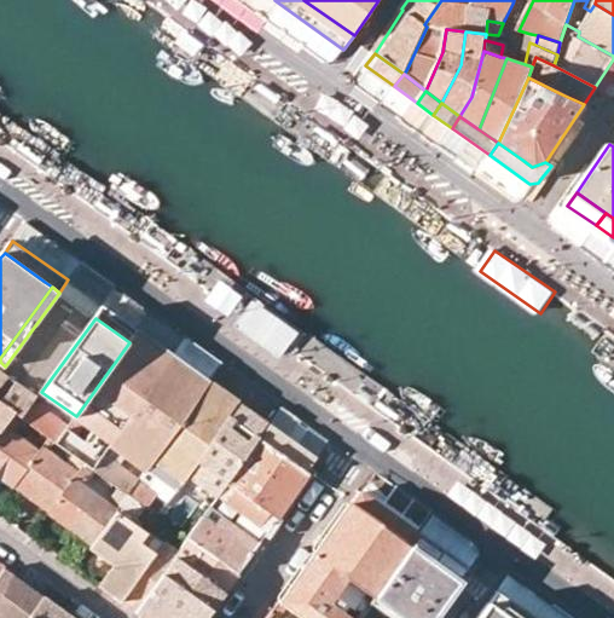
[(129,342),(76,416),(70,425),(58,442),(82,458),(87,462),(96,468),(110,448),(120,434),(166,368),(129,342)]
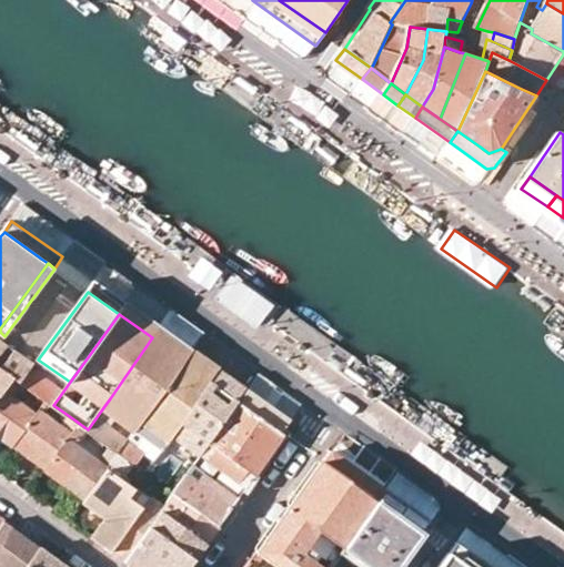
[(0,337),(0,397),(16,377),(21,381),(32,367),(36,363),(0,337)]
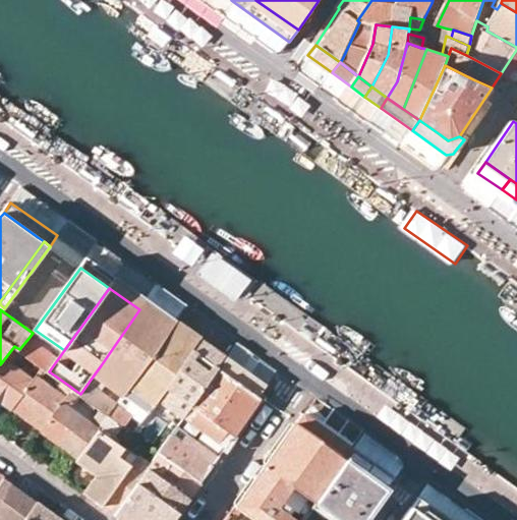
[(139,309),(101,365),(130,387),(155,354),(170,332),(139,309)]
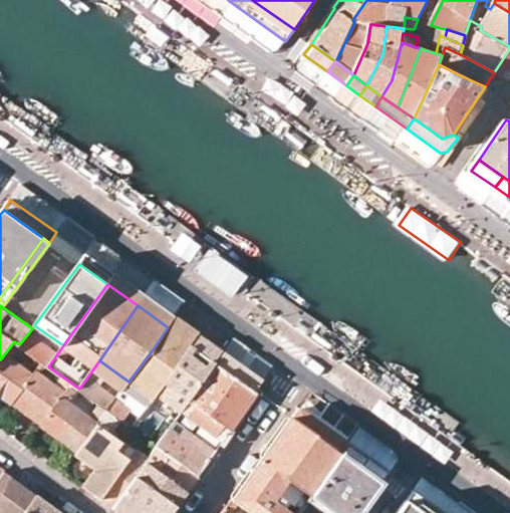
[(177,315),(168,327),(193,345),(201,333),(177,315)]
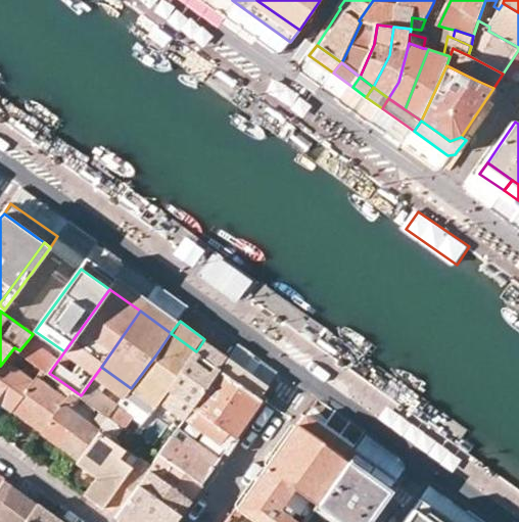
[(171,333),(155,356),(131,388),(126,395),(133,401),(131,406),(123,399),(120,404),(110,418),(102,429),(115,438),(125,427),(128,428),(140,412),(148,418),(155,409),(160,401),(196,351),(171,333)]
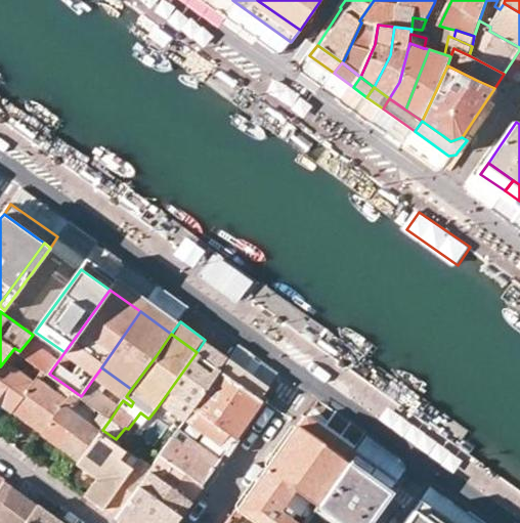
[(49,374),(59,359),(30,339),(19,351),(22,353),(44,371),(49,374)]
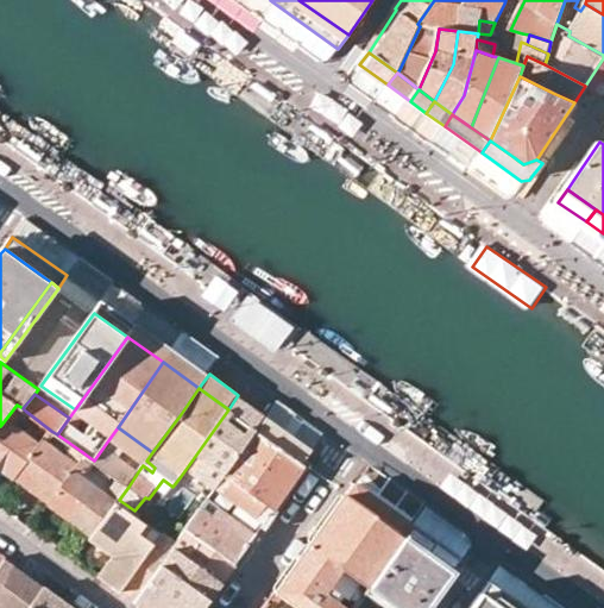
[(257,430),(266,415),(238,395),(228,409),(257,430)]
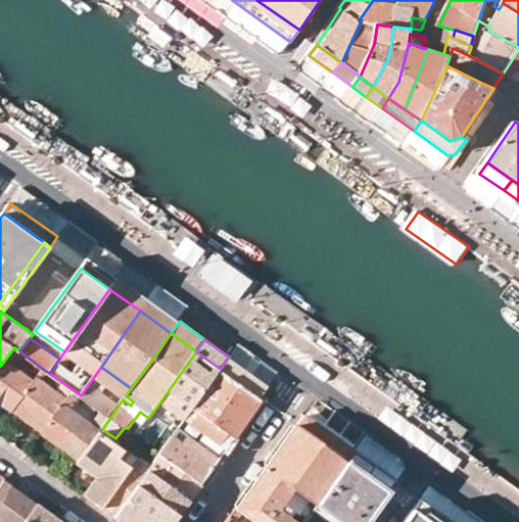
[(0,366),(0,400),(13,410),(15,408),(35,382),(12,365),(21,352),(19,350),(14,347),(0,366)]
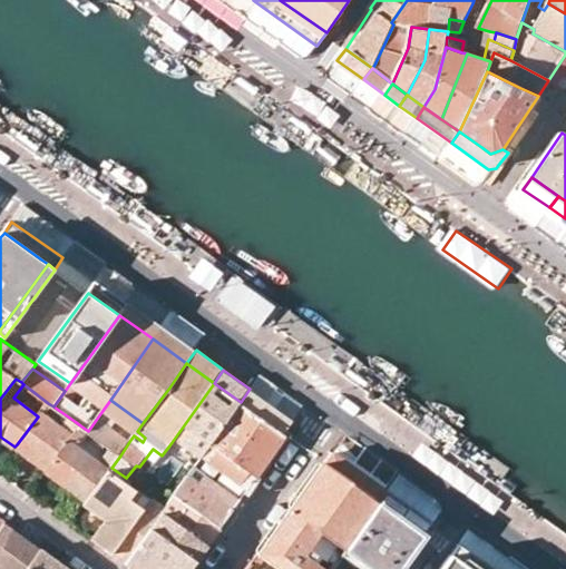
[(204,455),(217,439),(241,402),(214,383),(175,438),(203,458),(204,455)]
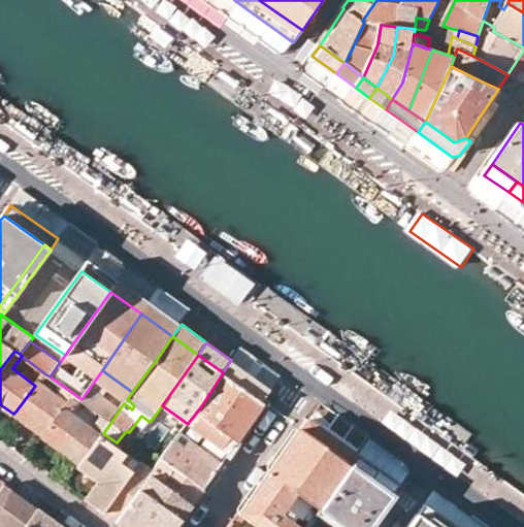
[(273,390),(265,384),(231,360),(223,372),(264,402),(273,390)]
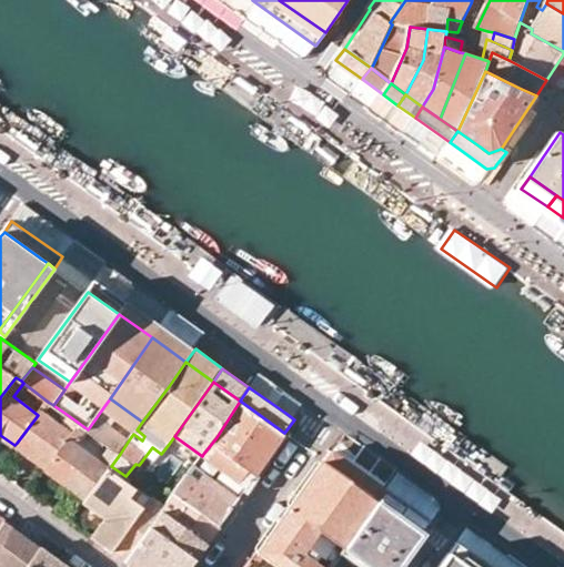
[(239,485),(247,490),(286,434),(284,433),(240,401),(217,437),(203,454),(215,463),(242,482),(239,485)]
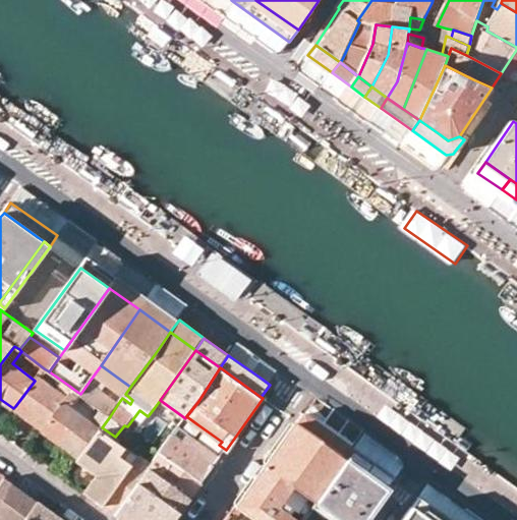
[(44,368),(35,381),(15,406),(45,427),(73,389),(69,386),(64,393),(44,380),(49,371),(44,368)]
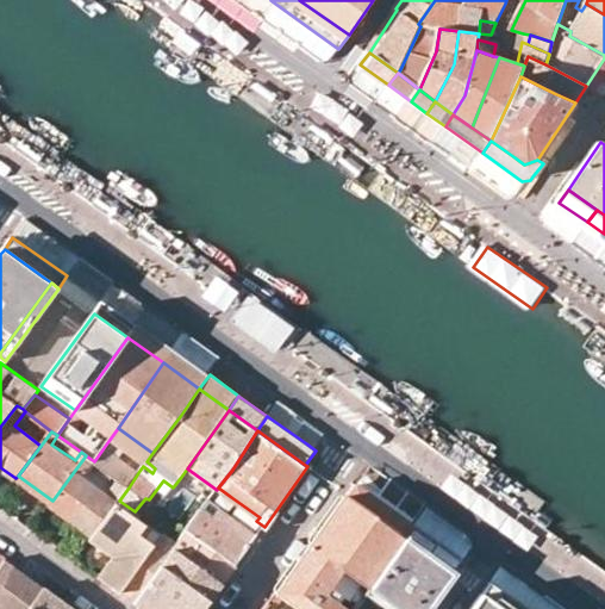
[(139,471),(120,458),(125,452),(108,441),(94,461),(105,468),(120,482),(129,488),(139,471)]
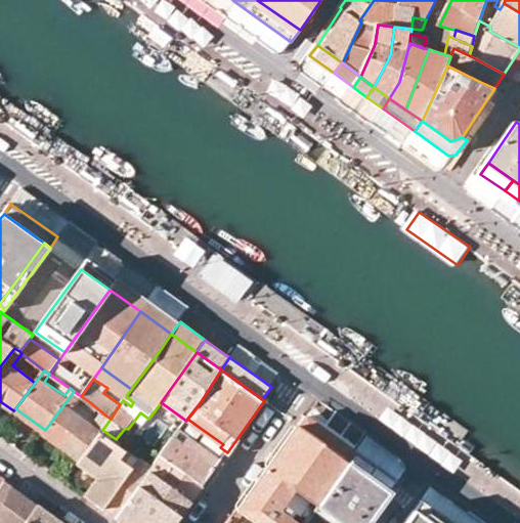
[(45,430),(44,432),(80,460),(102,430),(111,419),(103,413),(94,426),(70,407),(72,403),(75,405),(81,396),(74,391),(45,430)]
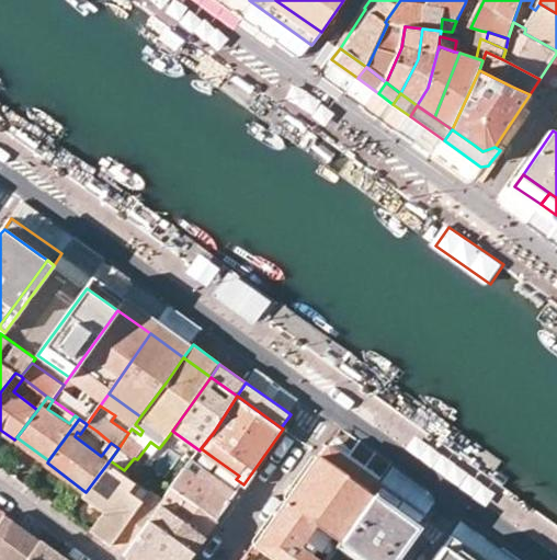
[(172,431),(167,438),(193,458),(200,450),(172,431)]
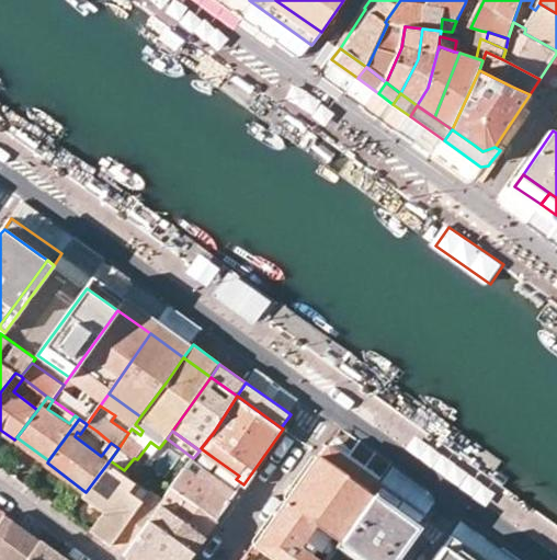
[(328,443),(319,456),(374,495),(383,483),(341,453),(328,443)]
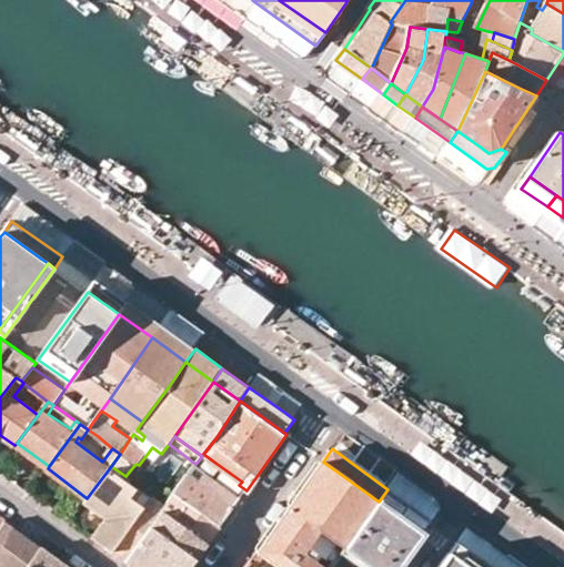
[(338,560),(345,548),(379,502),(323,462),(259,550),(268,556),(282,566),(323,566),(316,562),(305,553),(311,546),(322,554),(329,558),(330,556),(338,560)]
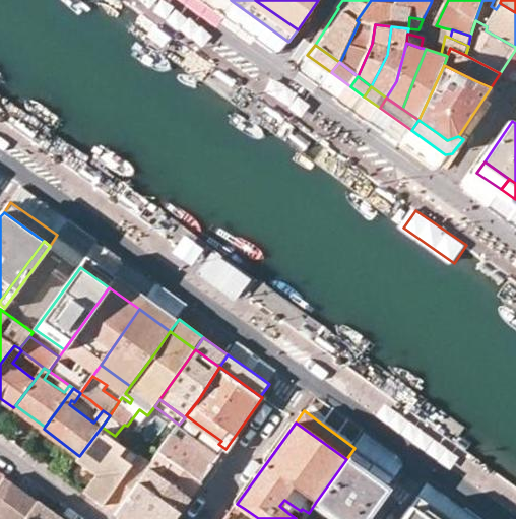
[(202,481),(221,455),(179,426),(175,432),(173,432),(165,444),(160,450),(160,451),(202,481)]
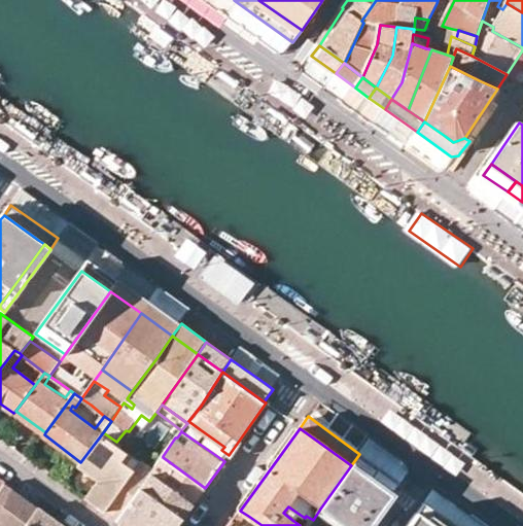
[(103,432),(80,462),(106,481),(92,502),(105,512),(142,460),(129,451),(116,442),(103,432)]
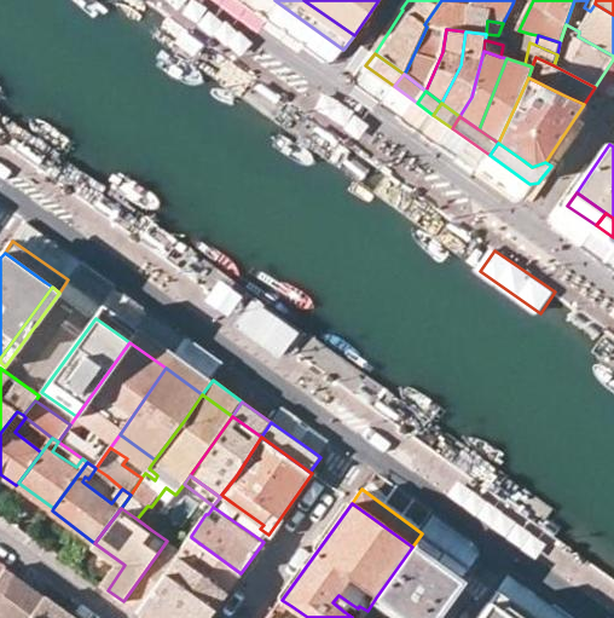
[(422,533),(412,547),(462,582),(471,567),(422,533)]
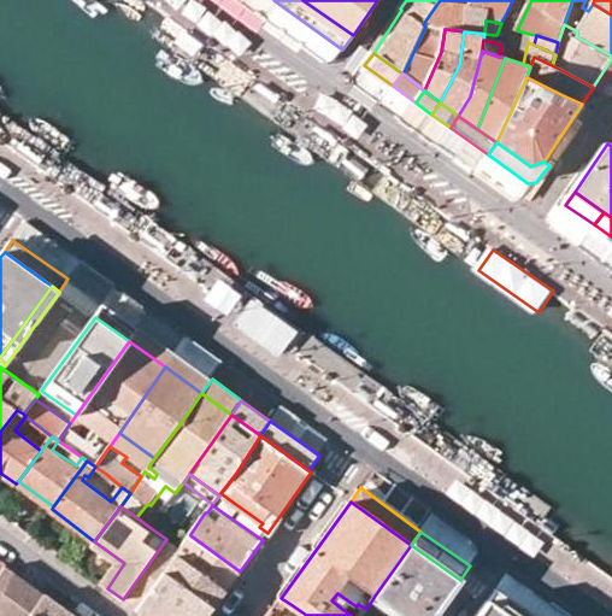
[(227,590),(240,572),(190,535),(181,549),(177,553),(187,561),(227,590)]
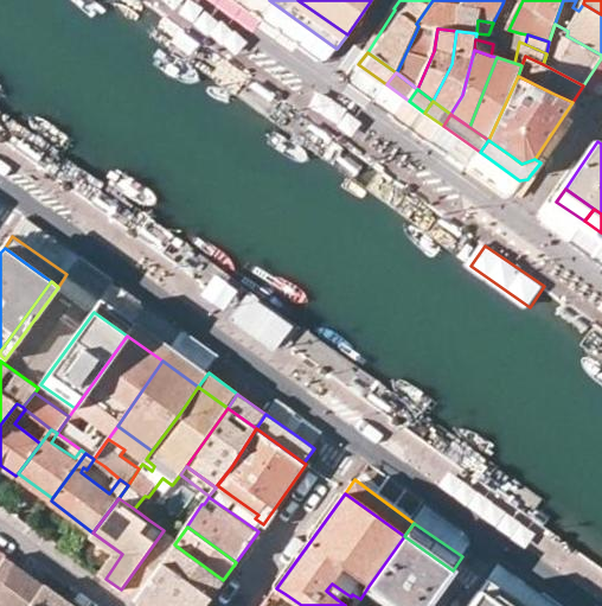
[(178,540),(164,530),(121,589),(135,600),(162,562),(171,552),(174,544),(178,540)]
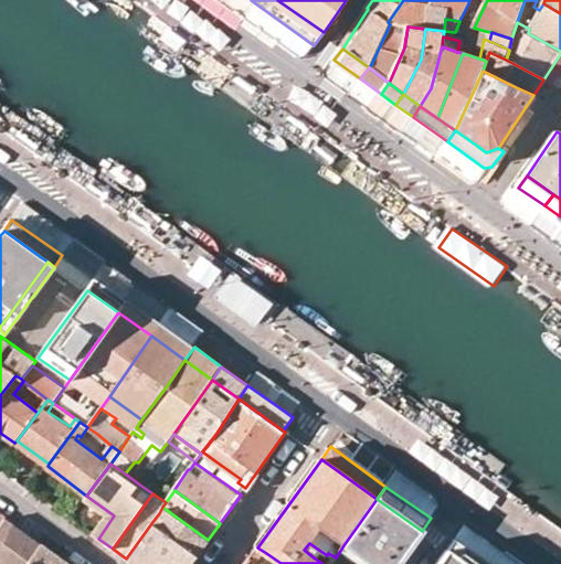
[(366,561),(369,563),(398,563),(422,531),(377,499),(343,545),(366,561)]
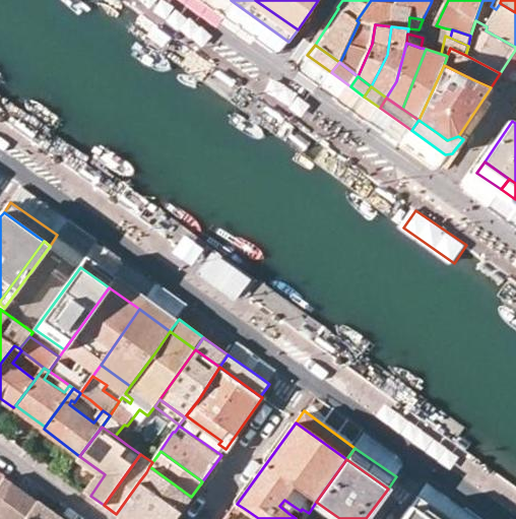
[(157,472),(149,466),(146,472),(139,481),(181,512),(191,497),(157,472)]
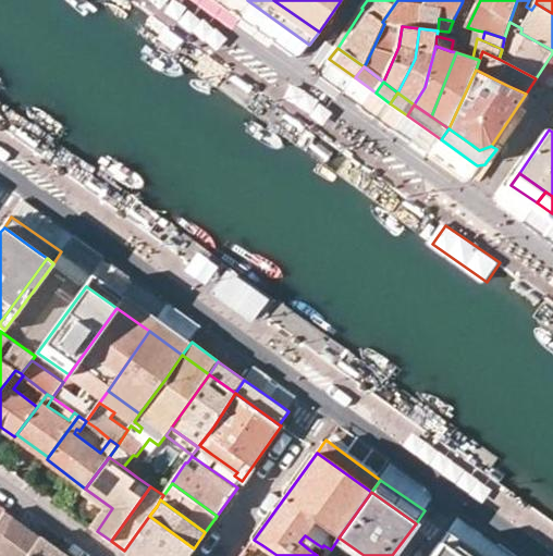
[(29,555),(42,538),(7,511),(0,520),(0,555),(29,555)]
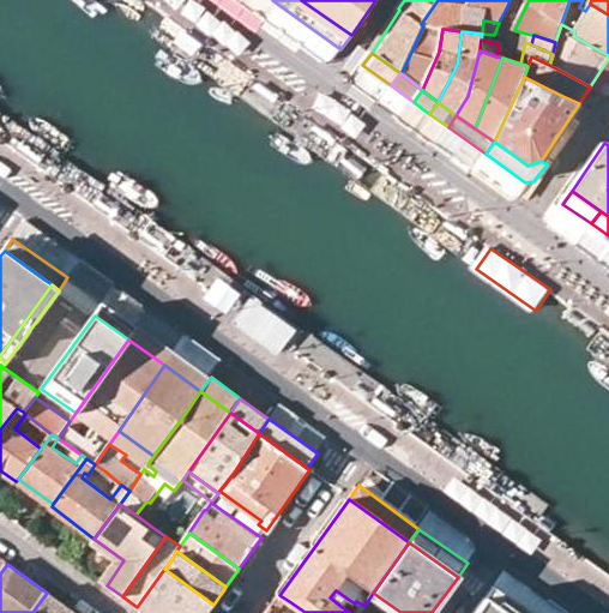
[(164,569),(137,607),(144,612),(206,612),(213,605),(164,569)]
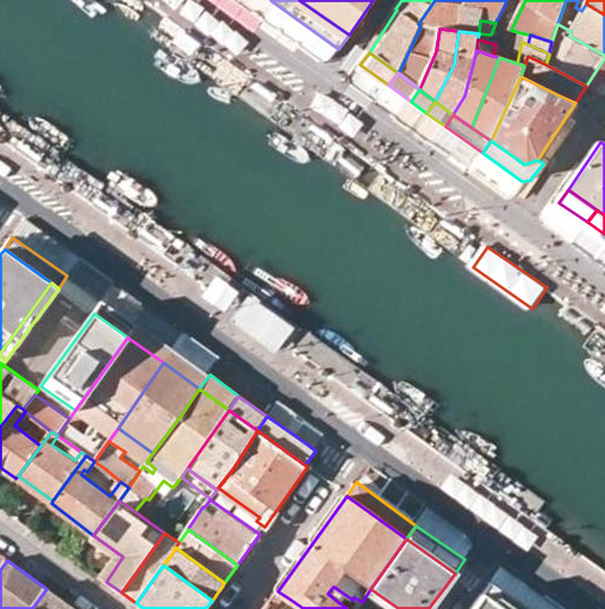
[(529,608),(492,583),(485,594),(505,608),(529,608)]
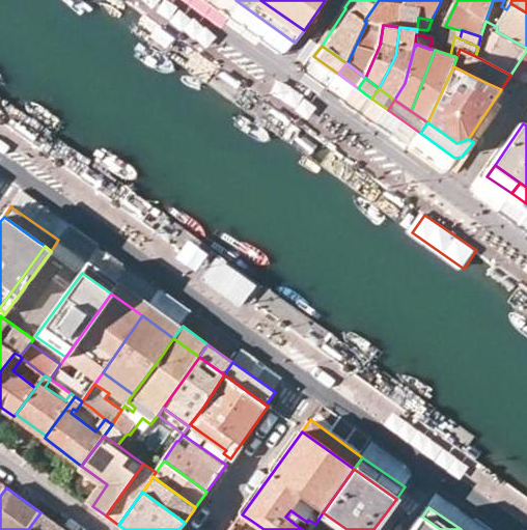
[(296,525),(301,518),(290,510),(285,517),(296,525)]
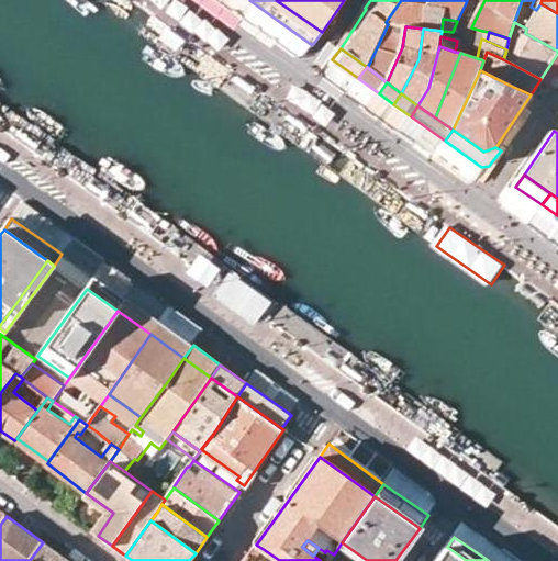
[(69,560),(43,542),(30,560),(69,560)]
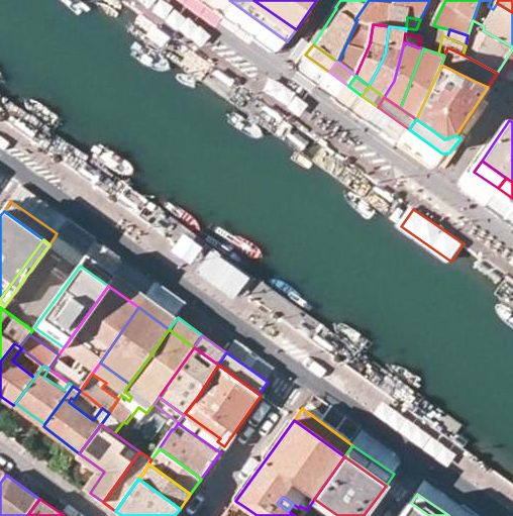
[(238,511),(243,506),(235,501),(232,506),(238,511)]
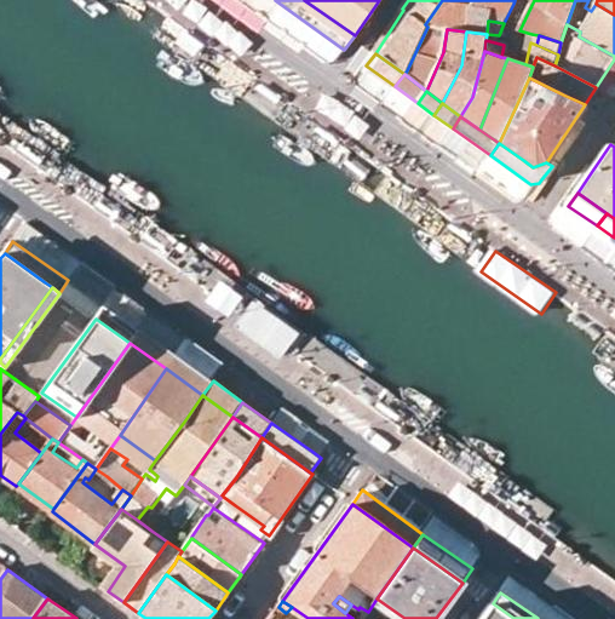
[(513,618),(493,603),(481,618),(513,618)]
